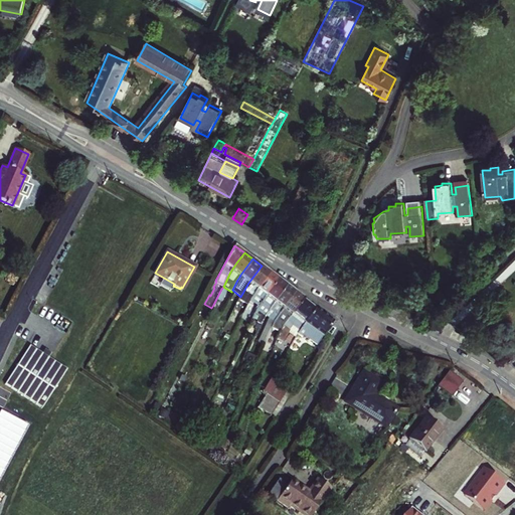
[(252,295),(270,272),(262,266),(248,283),(240,297),(239,298),(242,299),(231,321),(237,324),(246,306),(252,295)]
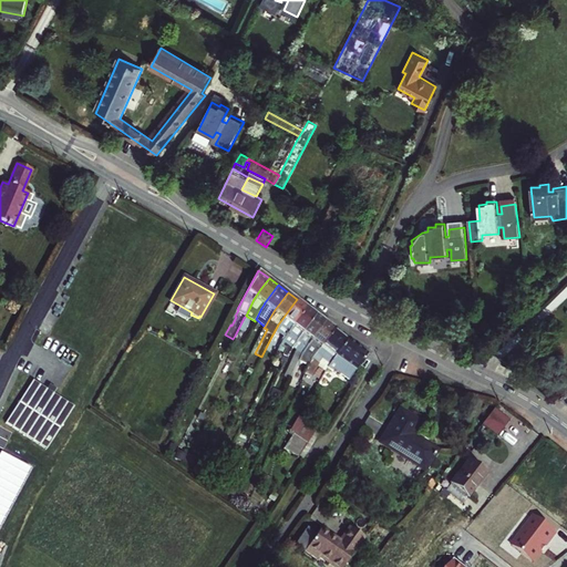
[(306,306),(297,299),(278,325),(271,337),(276,340),(268,354),(274,358),(282,339),(306,306)]
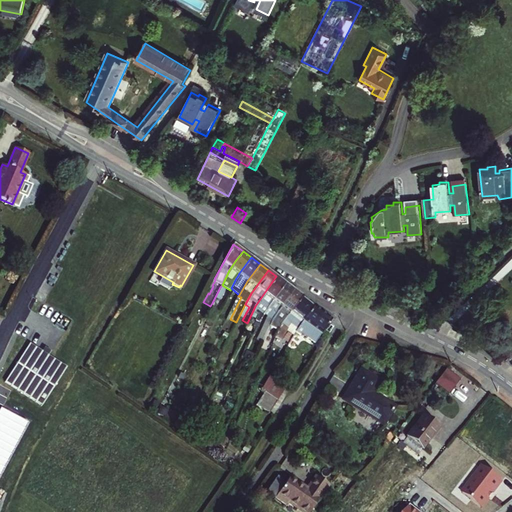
[(263,312),(285,283),(276,276),(255,306),(263,312)]
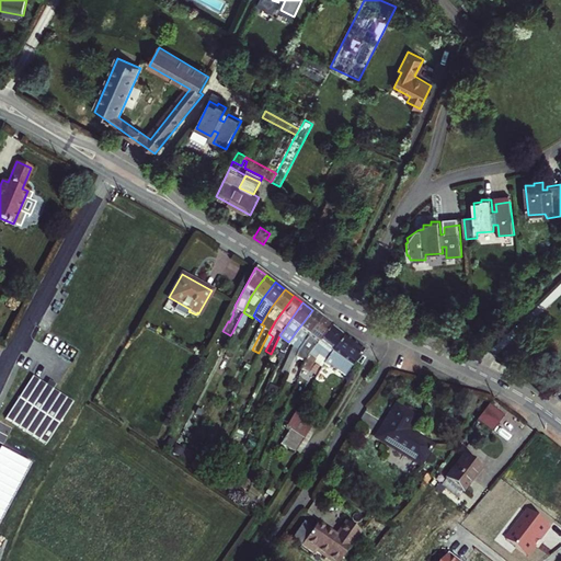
[(289,344),(297,350),(320,317),(312,310),(288,342),(287,343),(289,344)]
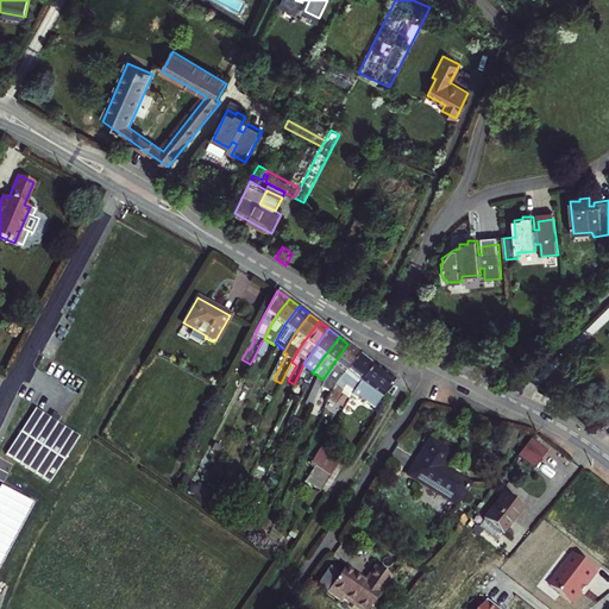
[(252,360),(256,363),(267,344),(262,341),(252,360)]
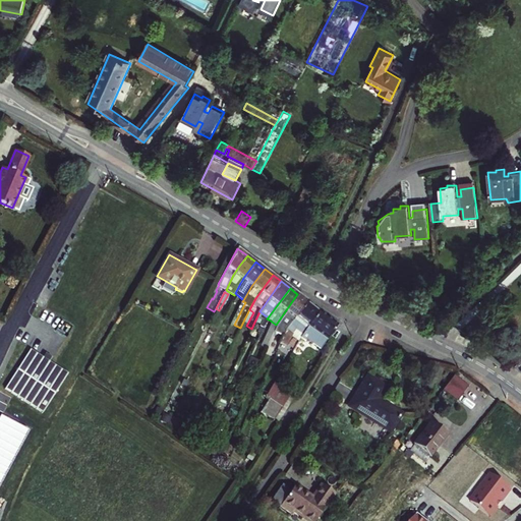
[(276,325),(285,331),(307,300),(297,294),(276,325)]
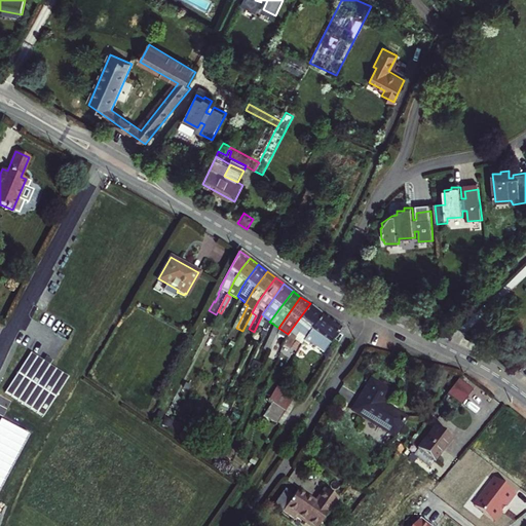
[(323,312),(310,303),(288,334),(284,344),(290,346),(295,335),(303,341),(310,330),(323,312)]
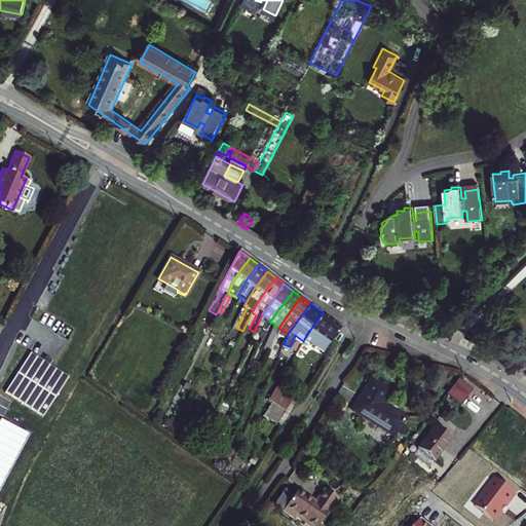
[(310,330),(303,341),(309,344),(316,333),(329,342),(340,327),(323,312),(310,330)]
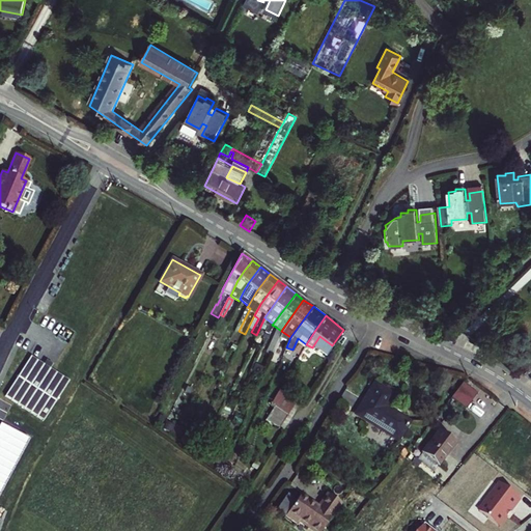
[(264,340),(272,326),(267,322),(263,329),(258,336),(264,340)]
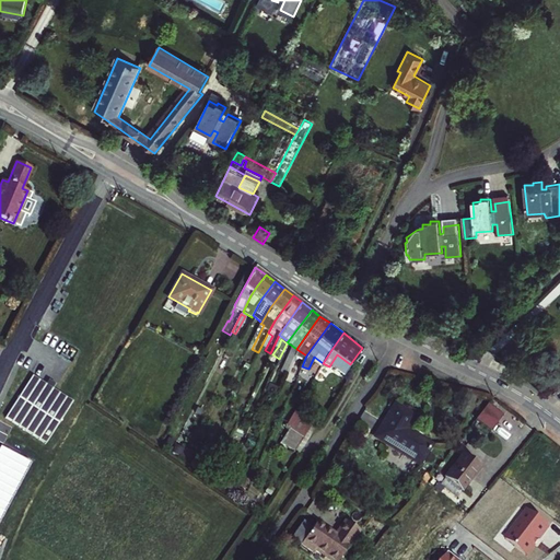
[(282,382),(289,366),(294,354),(296,349),(289,343),(277,371),(279,371),(275,378),(282,382)]
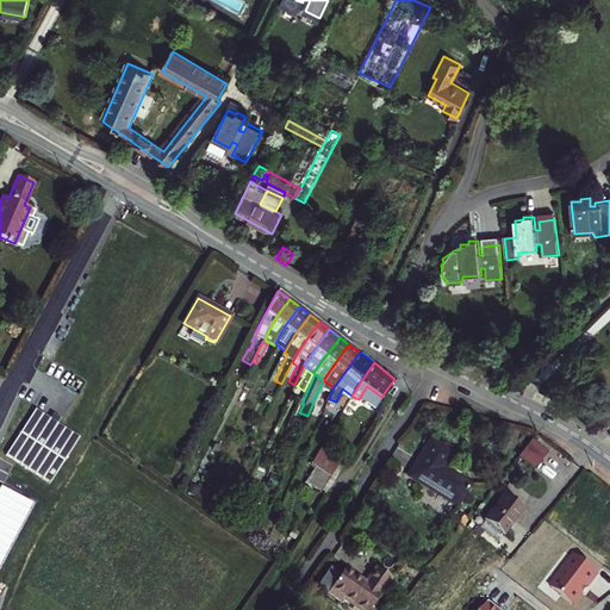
[(315,399),(321,403),(327,390),(321,386),(315,399)]
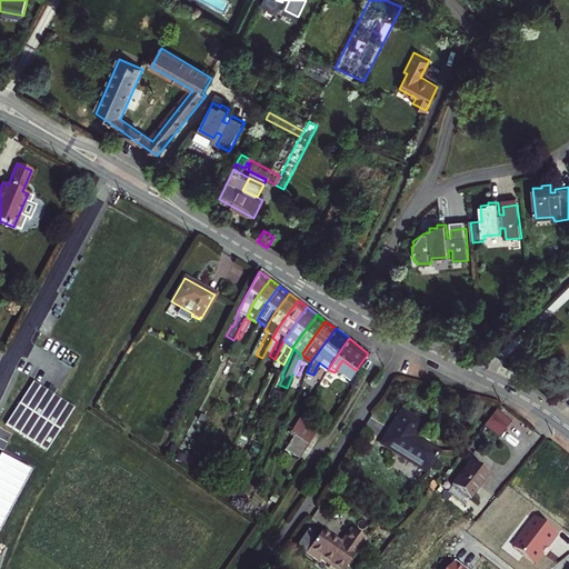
[(49,450),(76,406),(60,397),(51,391),(33,380),(7,425),(49,450)]
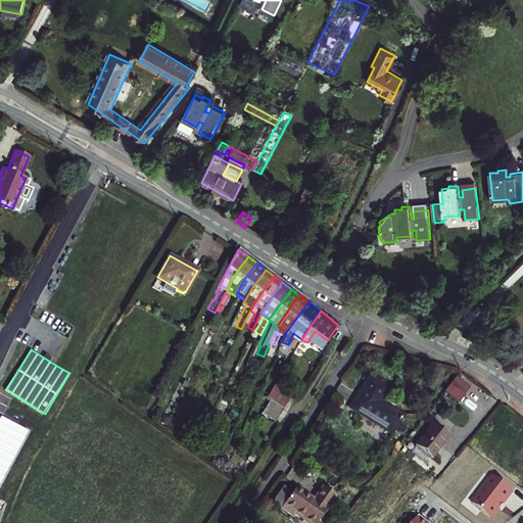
[(58,361),(49,355),(47,360),(55,365),(58,361)]
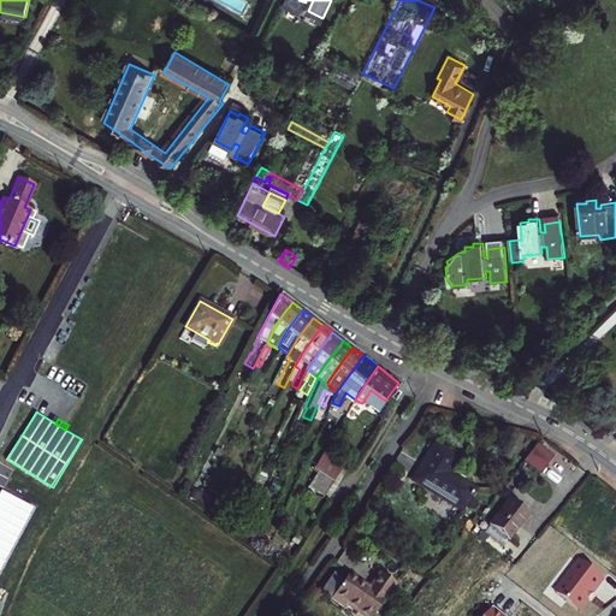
[(461,510),(474,491),(448,473),(456,458),(436,445),(413,480),(427,490),(430,486),(436,490),(433,493),(461,510)]
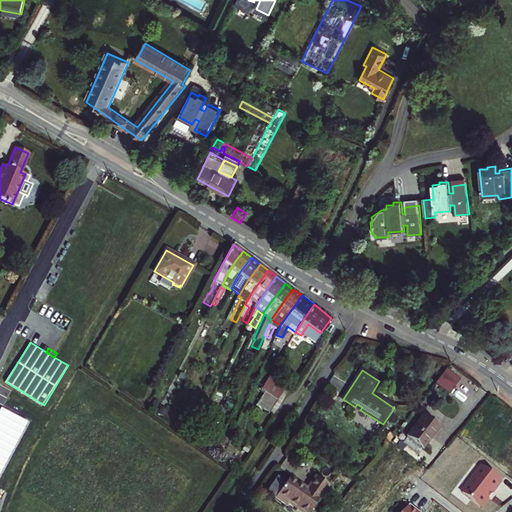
[(274,380),(266,392),(279,401),(279,400),(287,387),(274,380)]
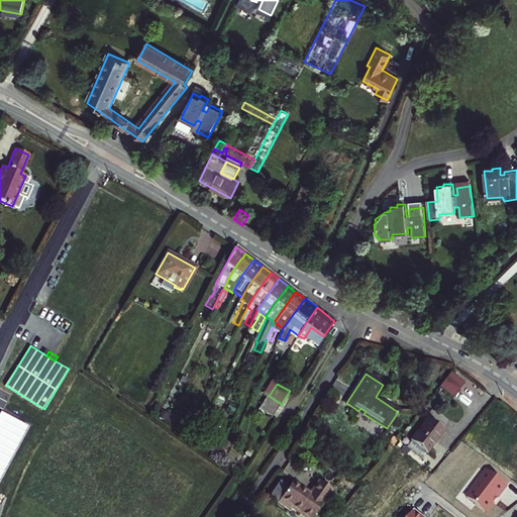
[(276,416),(282,405),(269,396),(262,408),(276,416)]
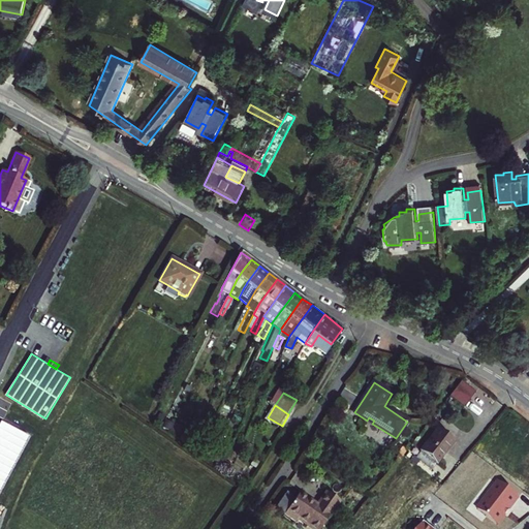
[(282,426),(268,417),(266,421),(280,429),(282,426)]
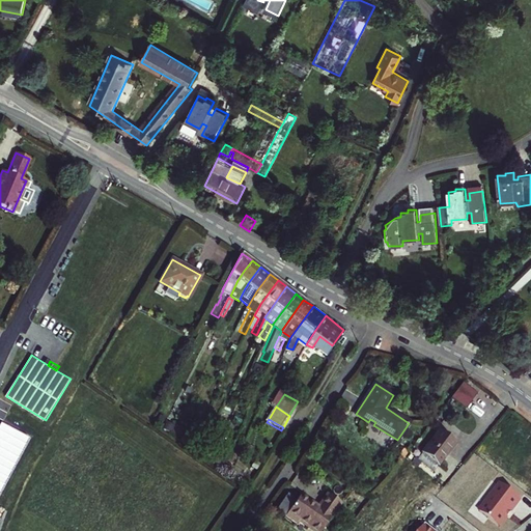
[(421,453),(437,465),(454,444),(439,431),(421,453)]
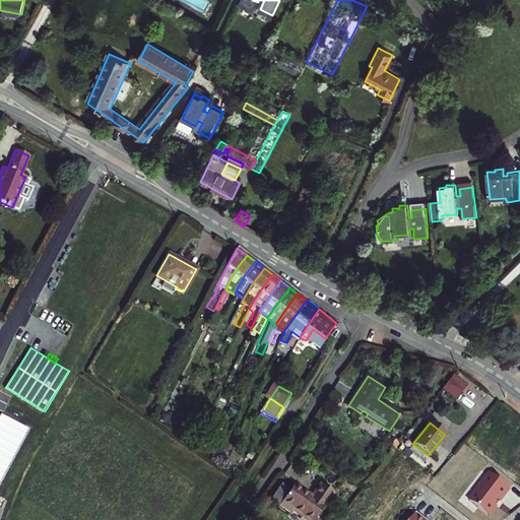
[(412,444),(408,450),(423,461),(428,455),(412,444)]
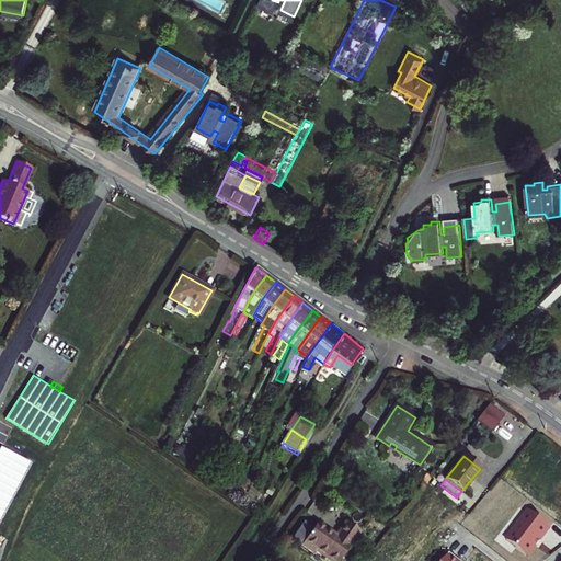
[(551,528),(527,510),(505,539),(529,557),(551,528)]
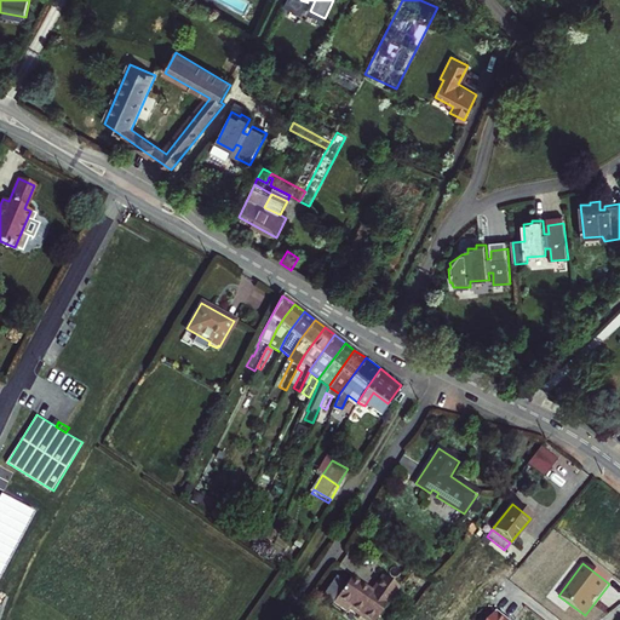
[(350,579),(331,606),(344,615),(348,610),(359,619),(362,615),(368,619),(374,619),(397,590),(382,579),(371,595),(350,579)]
